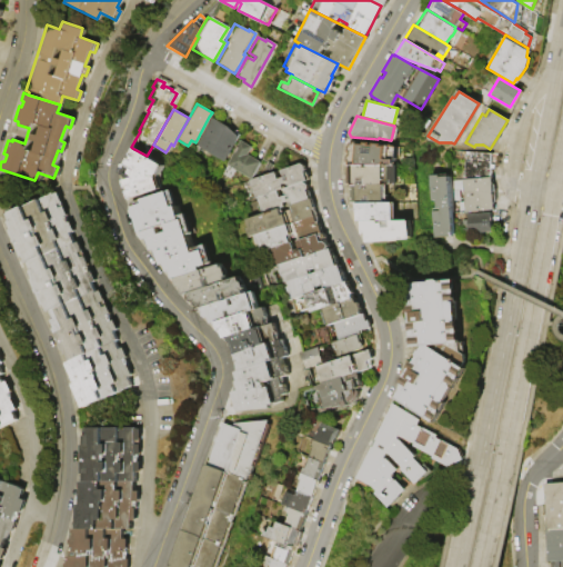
[(209,117),(239,133),(223,161),(193,145),(195,142),(209,117)]
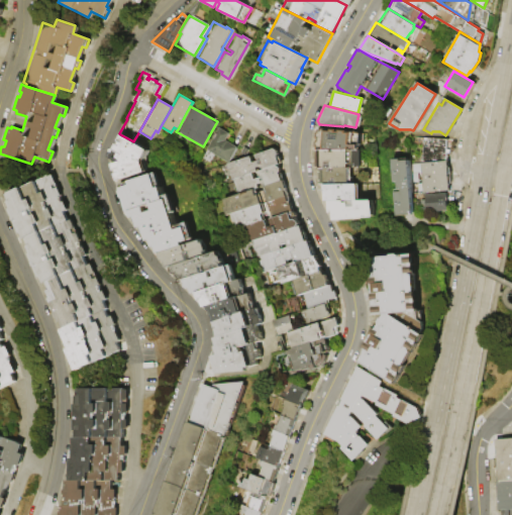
[(199,158),(215,127),(226,132),(223,139),(234,145),(226,163),(210,153),(206,161),(199,158)]
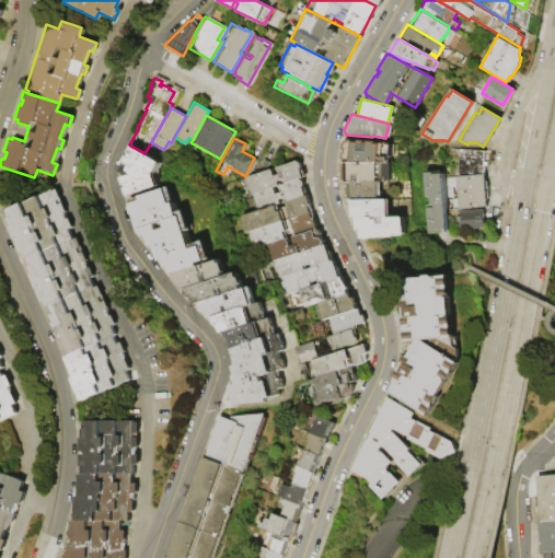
[(342,162),(342,159),(339,159),(339,152),(343,152),(342,149),(339,149),(339,143),(343,143),(343,139),(346,139),(346,138),(353,138),(353,141),(357,141),(357,139),(365,139),(365,141),(367,141),(367,140),(376,140),(376,142),(389,142),(389,158),(386,158),(386,162),(342,162)]
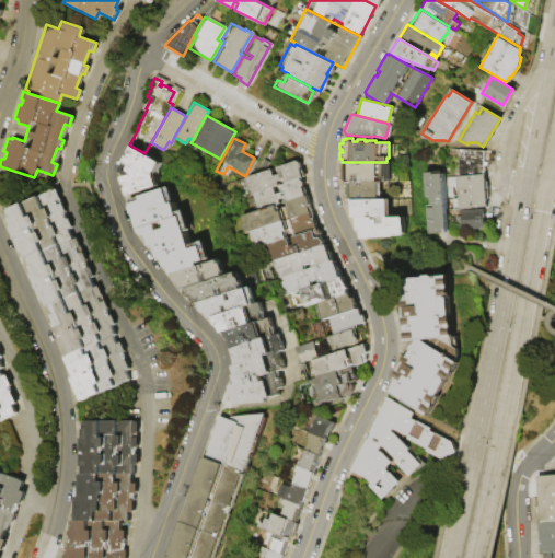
[(125,195),(123,188),(125,187),(124,183),(122,183),(119,177),(125,175),(118,171),(119,167),(125,170),(128,165),(120,162),(125,155),(127,157),(128,152),(127,151),(130,146),(145,153),(159,161),(152,173),(155,185),(125,195)]
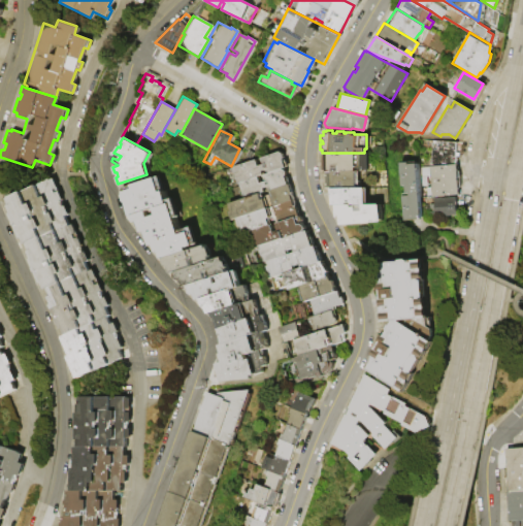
[(429,139),(455,141),(454,157),(455,158),(455,161),(453,162),(453,164),(428,164),(429,139)]
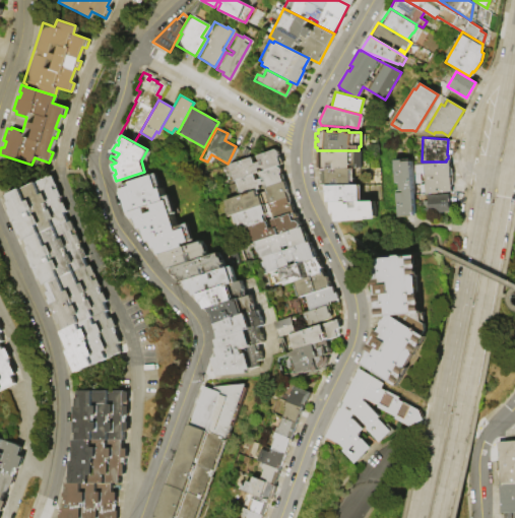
[(226,164),(250,156),(252,163),(256,160),(254,154),(274,148),(276,150),(277,153),(276,155),(276,157),(278,157),(280,164),(275,166),(262,170),(261,166),(255,168),(256,172),(255,172),(251,173),(232,179),(231,180),(226,164)]
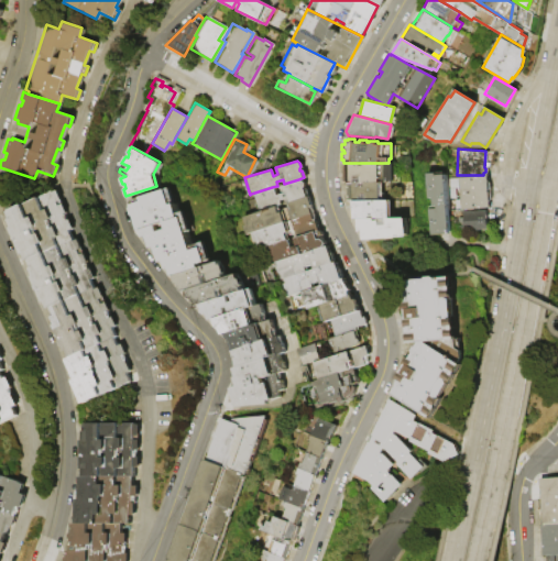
[(391,163),(391,182),(379,183),(345,183),(341,183),(341,163),(343,163),(389,163),(391,163)]
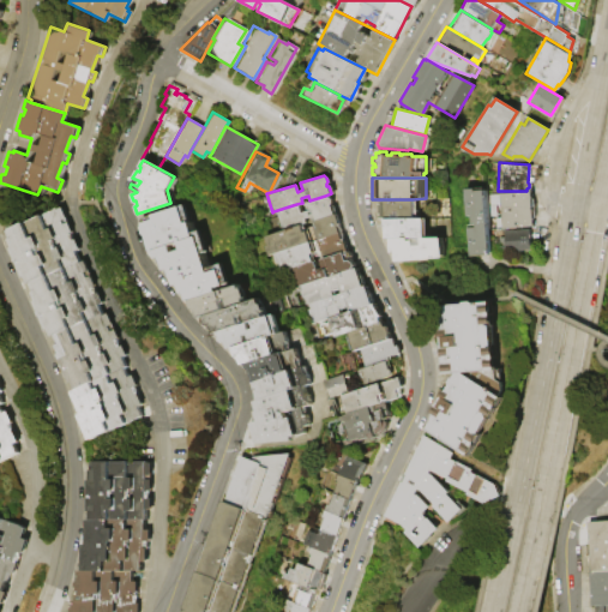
[(462,189),(473,187),(473,191),(481,190),(485,228),(499,227),(501,251),(487,252),(487,255),(469,256),(465,228),(475,227),(474,223),(470,223),(469,215),(465,216),(462,189)]
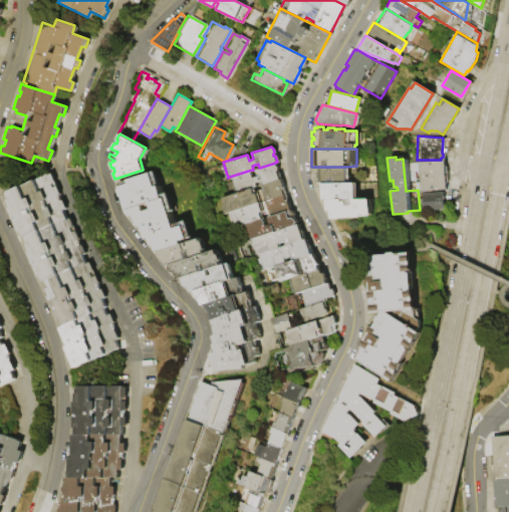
[(419,192),(416,162),(441,160),(442,160),(443,166),(445,166),(446,182),(444,182),(445,189),(419,192)]
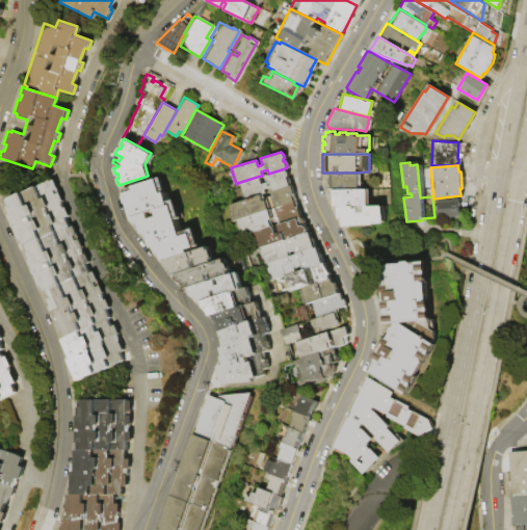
[(282,169),(285,170),(286,175),(285,177),(286,179),(288,178),(290,184),(288,184),(270,190),(269,186),(262,188),(264,192),(259,193),(242,199),(237,183),(257,177),(259,184),(264,183),(261,176),(262,176),(268,174),(282,169)]
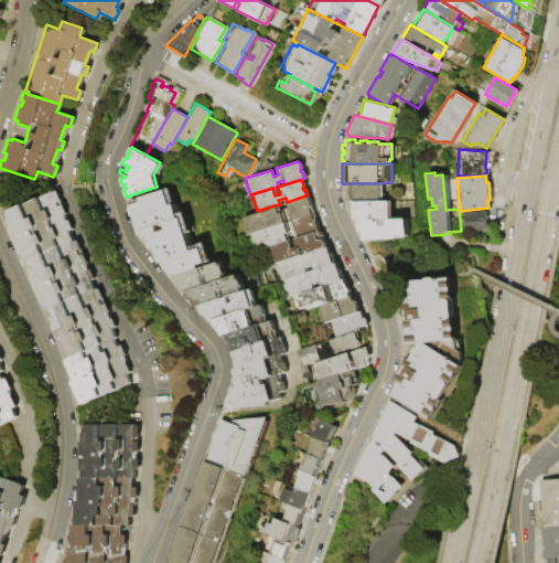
[(379,183),(379,200),(352,201),(345,201),(345,183),(379,183)]
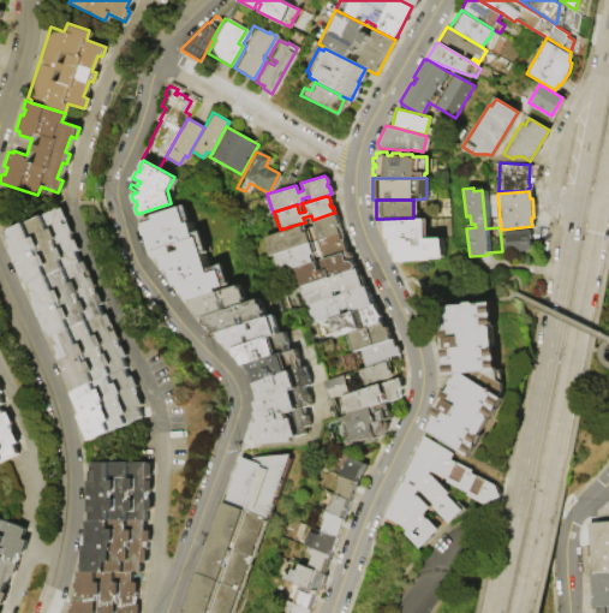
[(185,301),(183,291),(179,292),(177,285),(173,286),(171,279),(169,277),(167,278),(163,269),(162,271),(161,267),(159,268),(155,257),(154,259),(151,251),(149,251),(148,247),(144,236),(143,236),(141,226),(142,226),(141,222),(154,219),(151,215),(184,204),(192,232),(199,230),(207,253),(202,254),(207,268),(222,263),(228,284),(214,287),(215,291),(190,299),(185,301)]
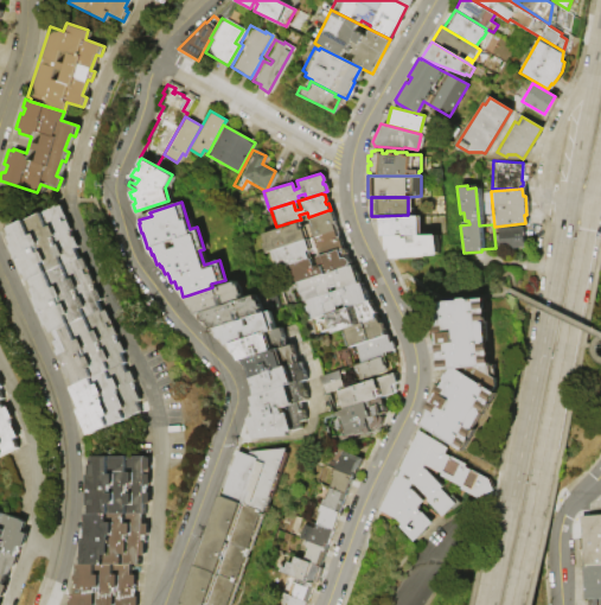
[(5,225),(51,204),(52,207),(58,204),(62,214),(57,216),(59,222),(64,218),(69,229),(63,231),(66,239),(71,235),(76,246),(71,248),(75,258),(30,278),(25,280),(23,273),(20,274),(7,244),(10,243),(6,236),(10,235),(5,225)]
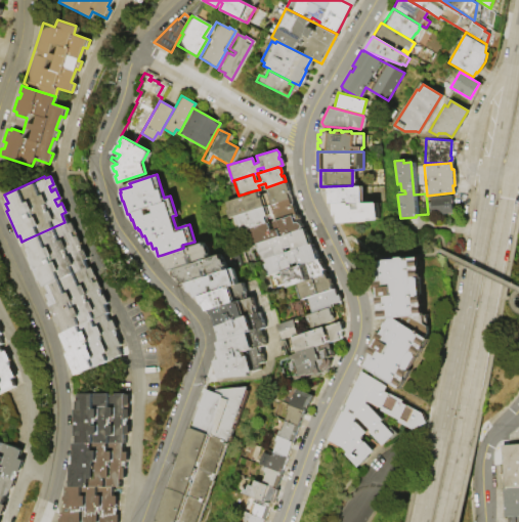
[(284,181),(287,190),(288,190),(290,198),(230,217),(225,218),(223,210),(225,209),(223,201),(239,196),(255,190),(256,194),(265,191),(264,188),(266,187),(284,181)]
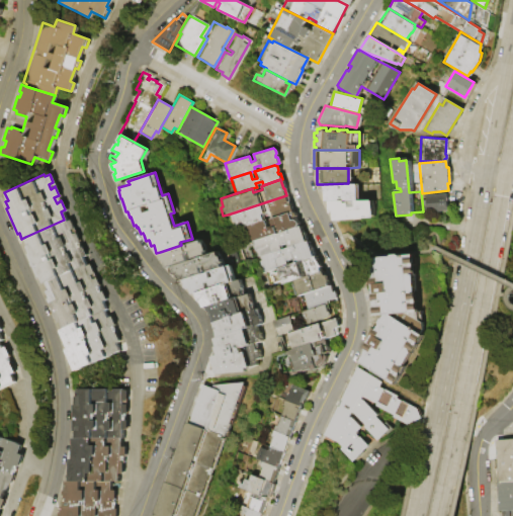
[(358,183),(358,199),(327,200),(323,200),(323,184),(348,183),(358,183)]
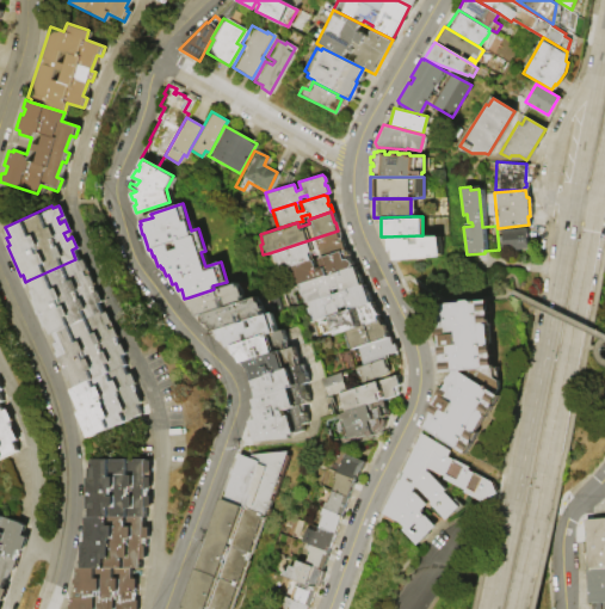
[(499,229),(525,228),(526,247),(499,248),(499,229)]
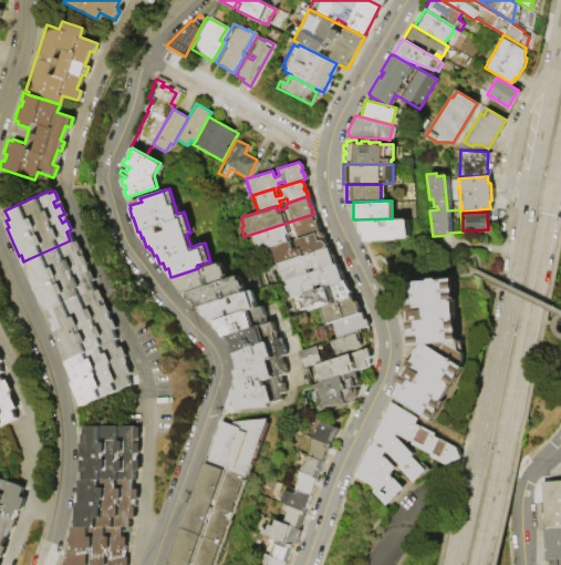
[(313,214),(319,230),(297,238),(295,234),(286,237),(287,242),(268,247),(257,250),(255,242),(251,243),(249,235),(313,214)]
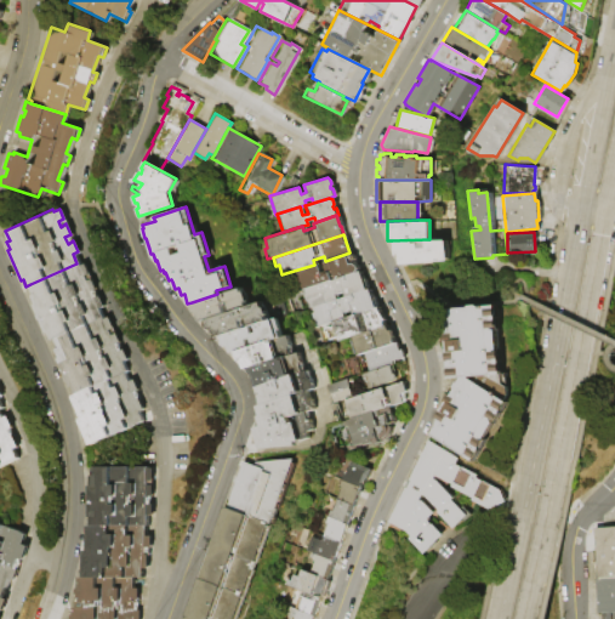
[(445,239),(445,263),(397,263),(397,255),(392,255),(392,240),(430,239),(445,239)]
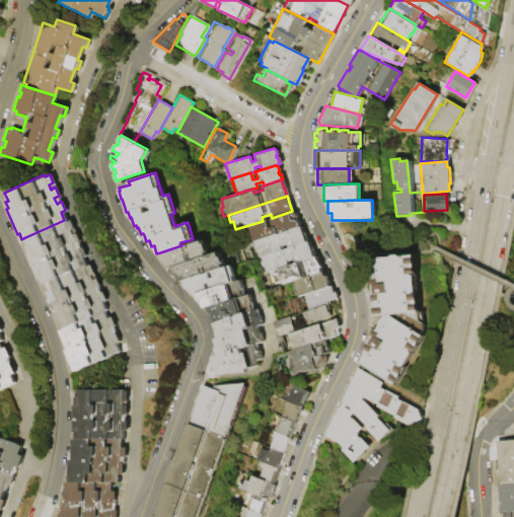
[(294,213),(295,215),(294,218),(295,221),(297,222),(298,224),(296,227),(251,241),(250,241),(245,226),(263,221),(264,220),(267,229),(272,228),(269,219),(272,218),(292,211),(294,213)]
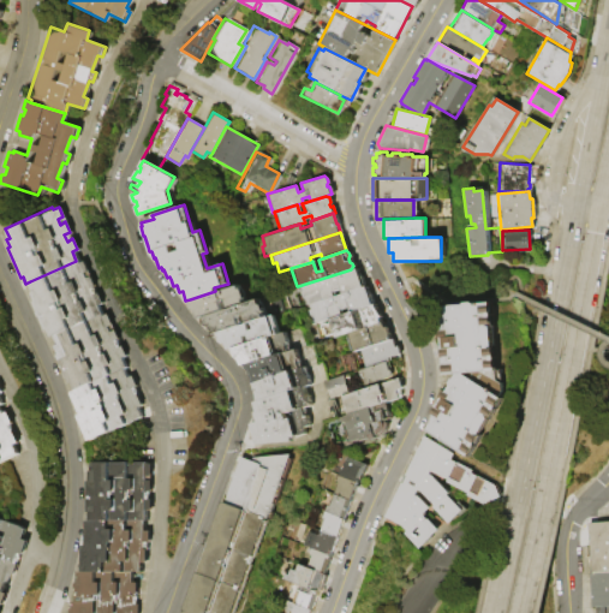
[(82,259),(87,271),(82,273),(84,278),(89,275),(93,285),(88,287),(90,295),(96,292),(101,303),(96,305),(100,314),(54,334),(49,337),(46,329),(45,331),(31,301),(34,301),(30,292),(34,291),(30,281),(76,261),(82,259)]
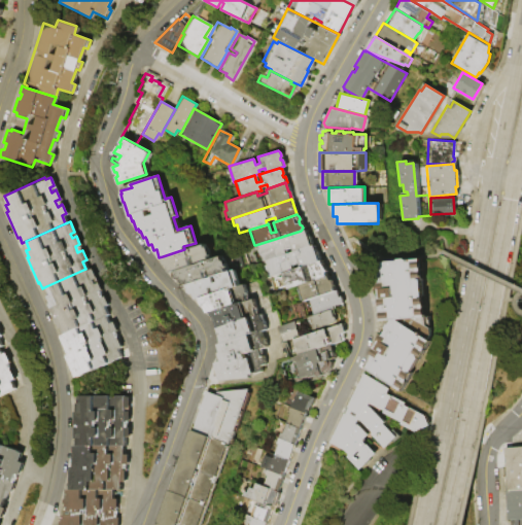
[(301,231),(304,230),(309,246),(291,251),(290,247),(282,249),(284,253),(263,260),(261,260),(258,254),(256,255),(255,249),(256,249),(255,245),(301,231)]
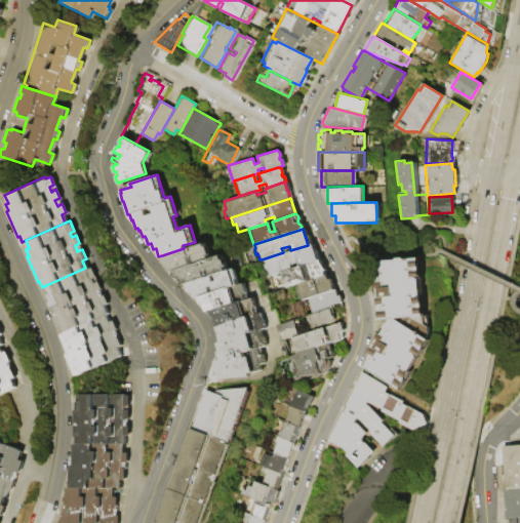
[(168,272),(165,264),(162,263),(161,257),(162,255),(184,248),(203,242),(204,245),(207,244),(210,254),(207,255),(208,258),(194,264),(191,255),(187,256),(190,265),(173,270),(168,272)]
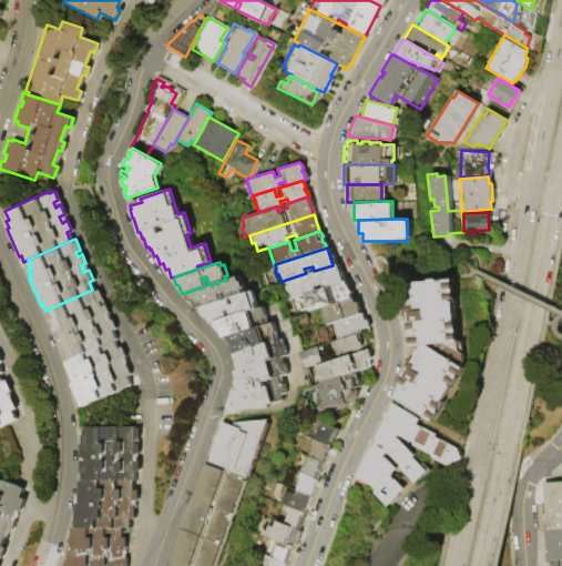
[(337,264),(339,272),(340,271),(343,280),(322,287),(319,282),(312,285),(313,290),(300,293),(288,297),(286,291),(284,291),(282,285),(284,284),(283,281),(306,273),(314,271),(333,265),(337,264)]
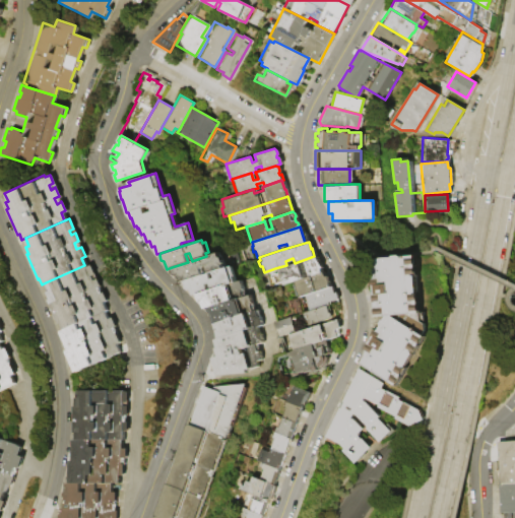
[(180,281),(179,277),(177,277),(176,274),(174,275),(172,274),(171,270),(172,267),(188,262),(192,261),(206,256),(218,252),(220,256),(221,256),(223,263),(221,264),(222,268),(183,280),(180,281)]
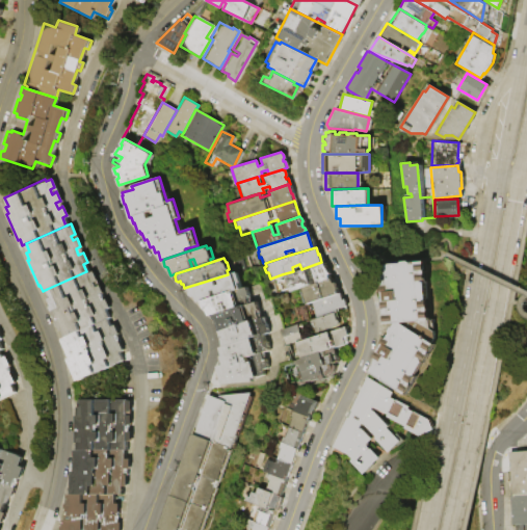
[(395,323),(384,323),(381,292),(380,292),(379,286),(383,285),(381,264),(401,263),(401,261),(411,260),(411,262),(425,261),(427,300),(429,300),(429,308),(428,308),(428,311),(430,311),(430,318),(428,318),(429,321),(400,322),(435,343),(415,376),(416,377),(412,383),(411,382),(409,386),(410,387),(406,393),(405,392),(403,394),(368,372),(375,360),(373,358),(372,358),(375,350),(377,351),(381,344),(379,343),(384,337),(386,338),(389,333),(387,332),(391,325),(392,326),(395,323)]
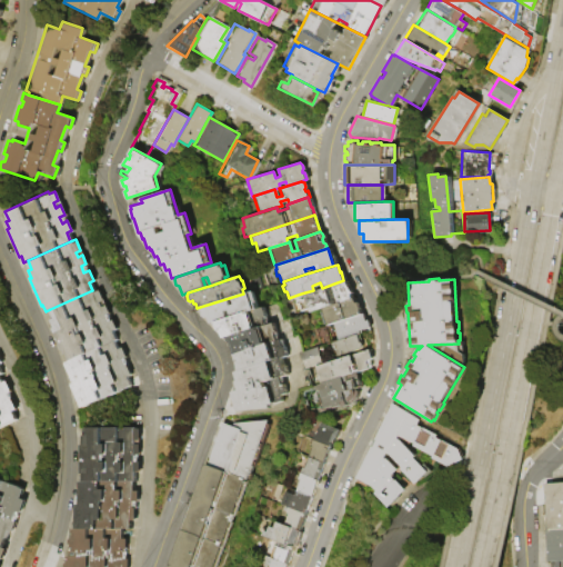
[(345,280),(351,292),(349,294),(350,298),(319,308),(307,311),(305,308),(298,310),(294,300),(302,298),(301,294),(313,290),(322,288),(343,280),(345,280)]
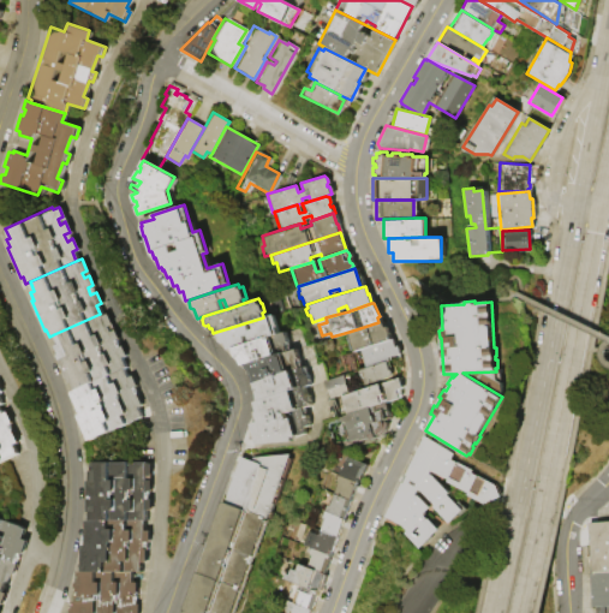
[(100,314),(101,316),(107,314),(112,323),(106,326),(108,332),(114,329),(118,338),(112,341),(115,347),(121,345),(125,355),(119,357),(124,367),(121,368),(73,390),(71,382),(69,384),(55,353),(58,352),(54,345),(58,344),(54,334),(100,314)]
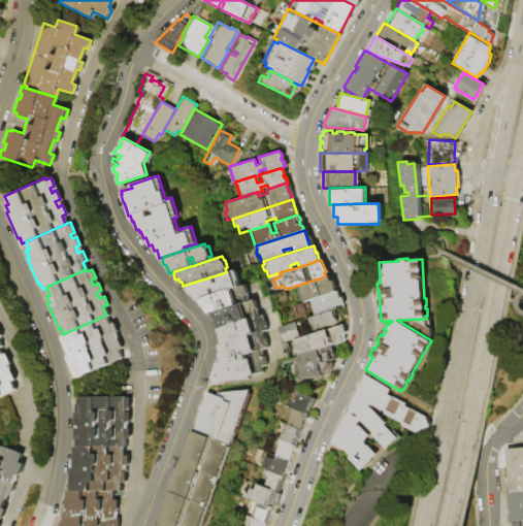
[(194,300),(192,293),(189,294),(186,285),(226,272),(234,269),(237,280),(235,280),(237,286),(199,298),(194,300)]
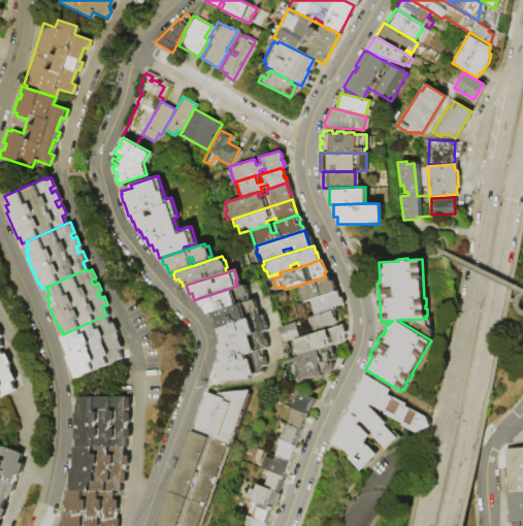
[(328,275),(329,281),(331,280),(335,291),(307,299),(301,301),(301,300),(298,301),(294,289),(297,288),(296,286),(325,276),(328,275)]
